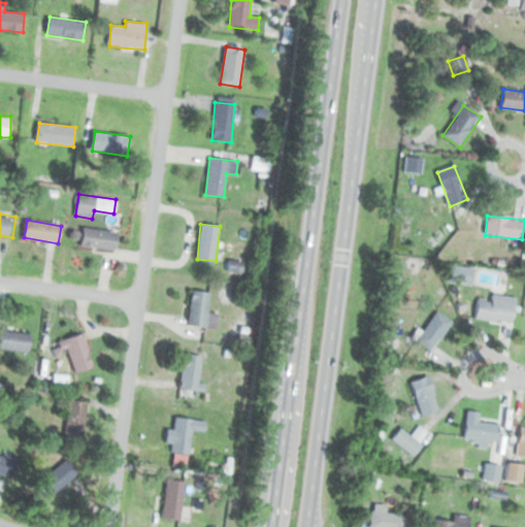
[(118,230),(81,229),(80,248),(117,249),(118,230)]
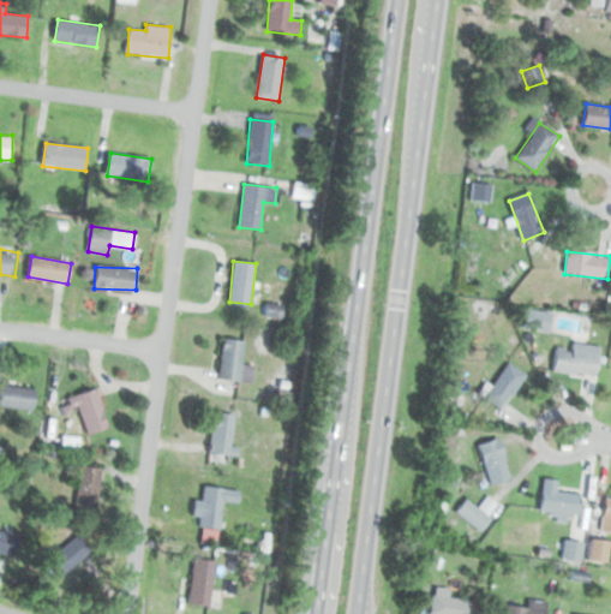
[(525,328),(540,328),(540,315),(525,315),(525,328)]
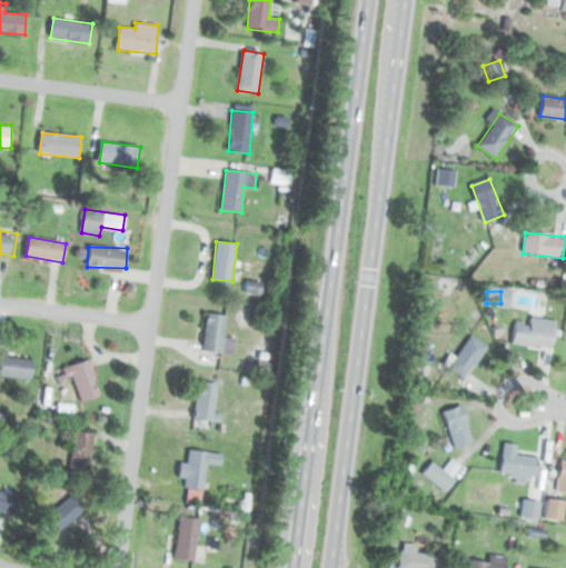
[(227,315),(207,314),(204,351),(222,352),(227,315)]
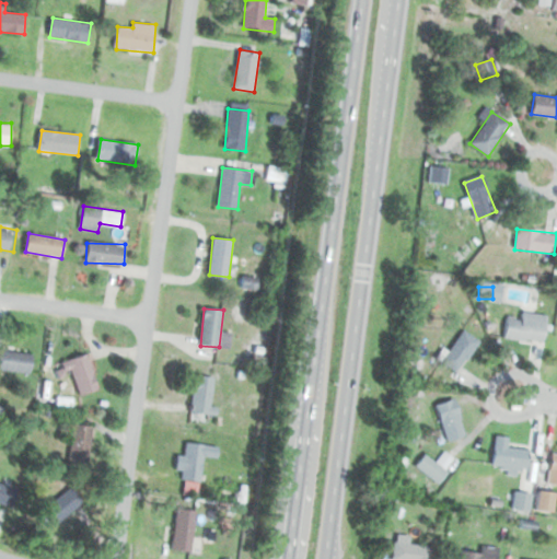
[(522,319),(508,317),(506,338),(544,344),(547,315),(523,312),(522,319)]
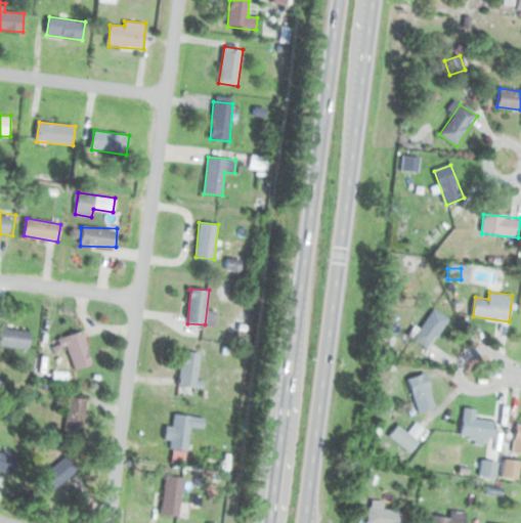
[(425,345),(448,322),(437,311),(414,334),(425,345)]
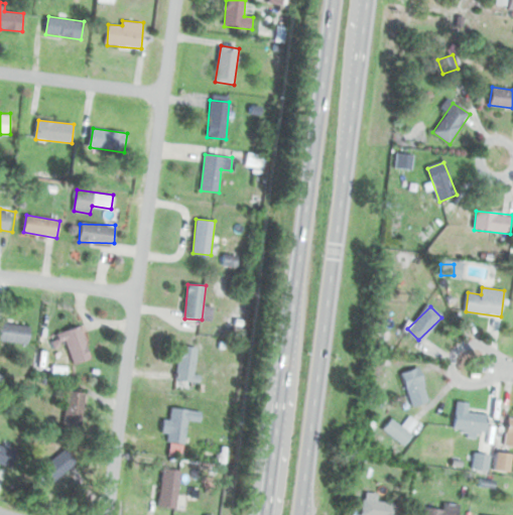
[(0,341),(28,344),(29,326),(0,323),(0,341)]
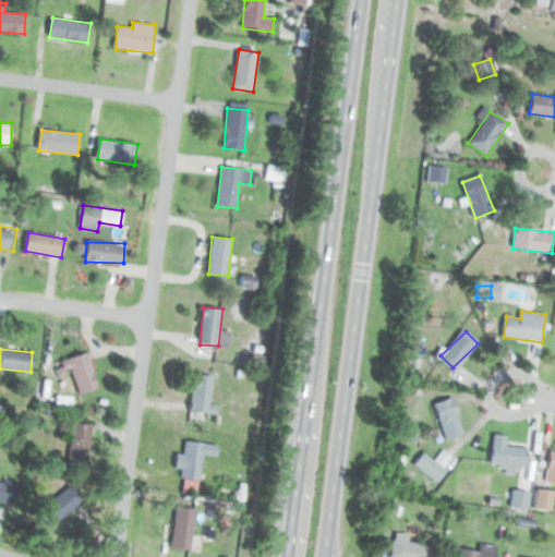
[(79,396),(99,388),(86,353),(65,360),(79,396)]
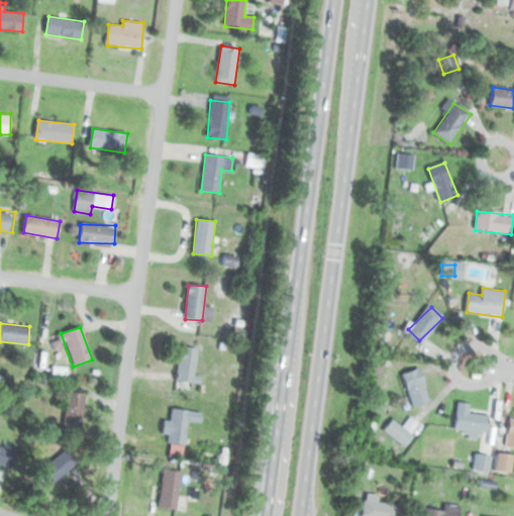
[(196,383),(197,348),(179,347),(178,382),(196,383)]
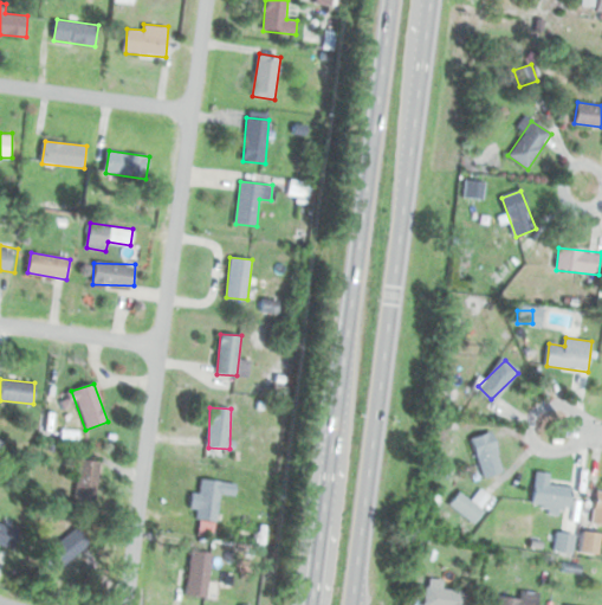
[(505,472),(492,432),(471,439),(485,478),(505,472)]
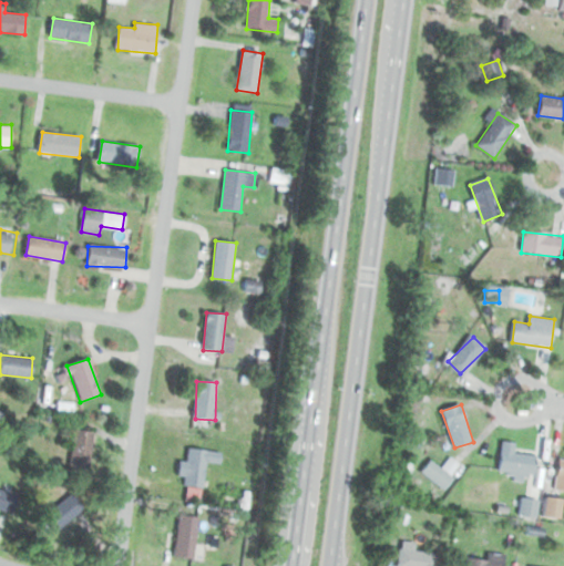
[(90,471),(94,432),(74,430),(70,469),(90,471)]
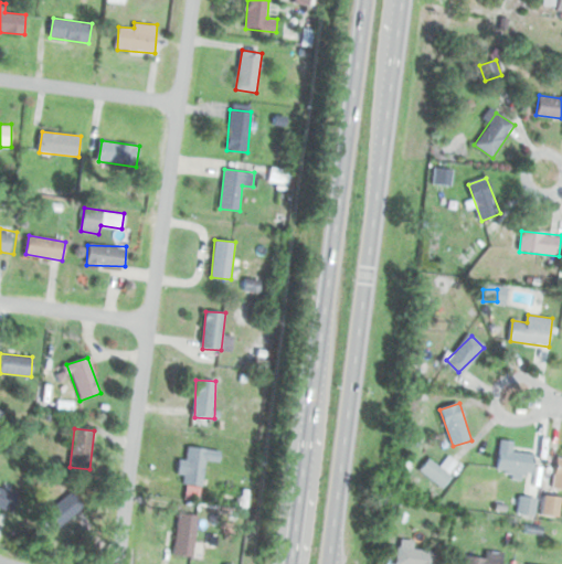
[(499,474),(534,472),(534,454),(513,454),(513,442),(499,442),(499,474)]
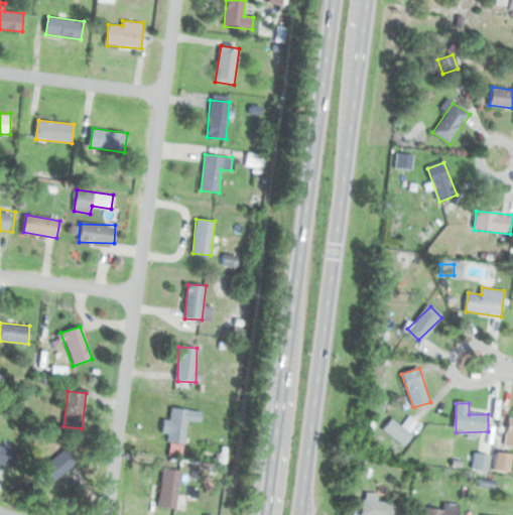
[(202,412),(171,408),(166,443),(184,446),(188,421),(201,422),(202,412)]
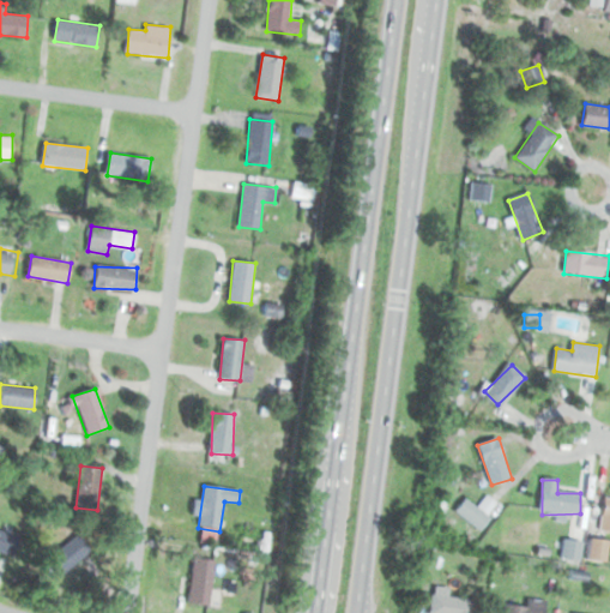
[(490,518),(466,499),(456,511),(479,532),(490,518)]
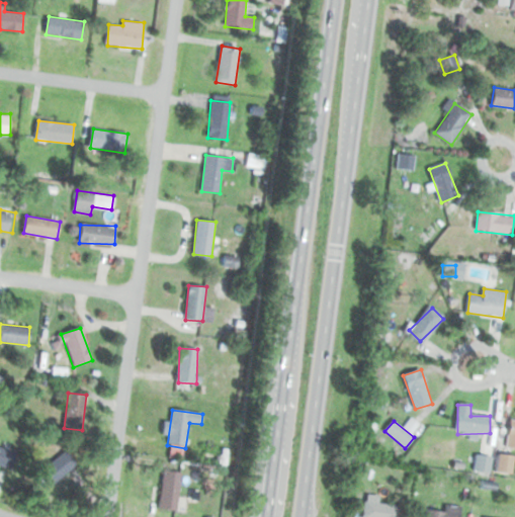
[(0,465),(9,470),(16,456),(0,448),(0,465)]
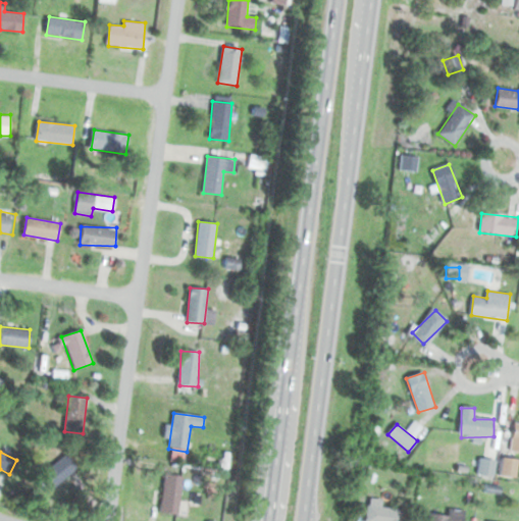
[(76,467),(63,453),(39,476),(53,490),(76,467)]
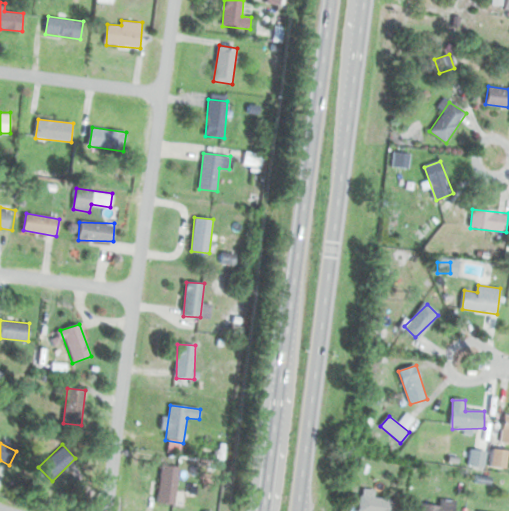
[(157,504),(176,505),(179,467),(160,466),(157,504)]
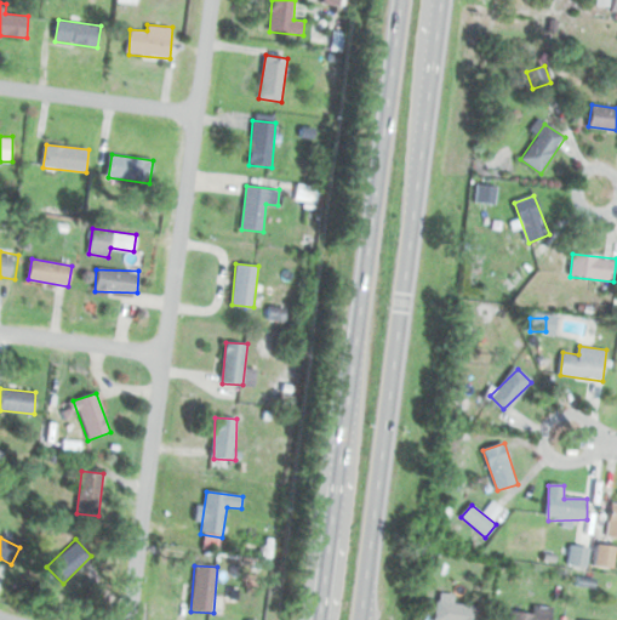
[(478,619),(480,607),(438,602),(434,619),(478,619)]
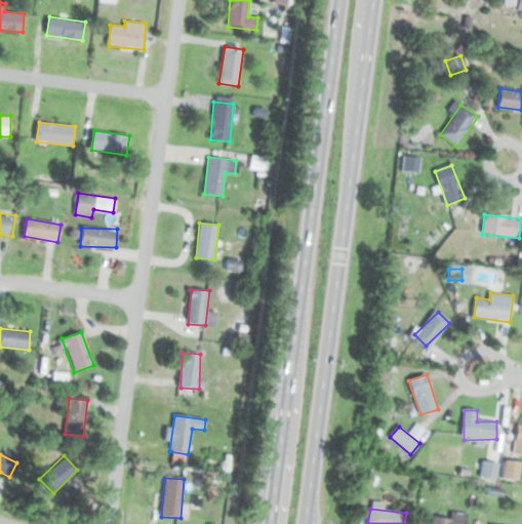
[(451,518),(431,516),(430,523),(467,523),(469,515),(452,513),(451,518)]
